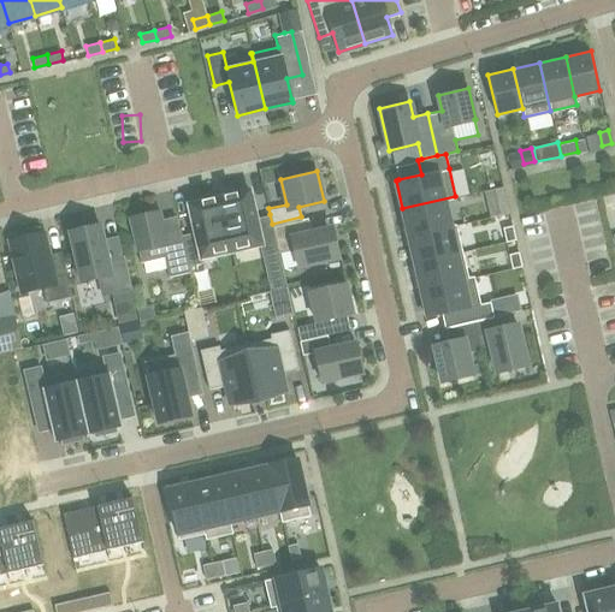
[(287,285),(278,251),(276,239),(272,224),(270,214),(255,217),(249,189),(219,195),(231,250),(260,243),(270,289),(287,285)]
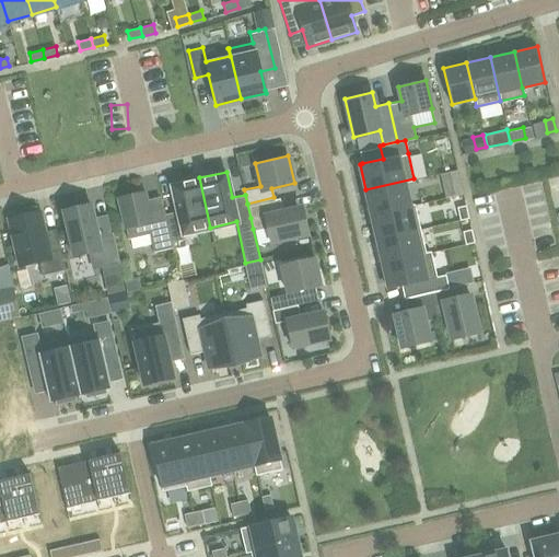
[(171,184),(177,210),(164,212),(170,233),(171,241),(184,238),(183,233),(210,228),(199,177),(171,184)]
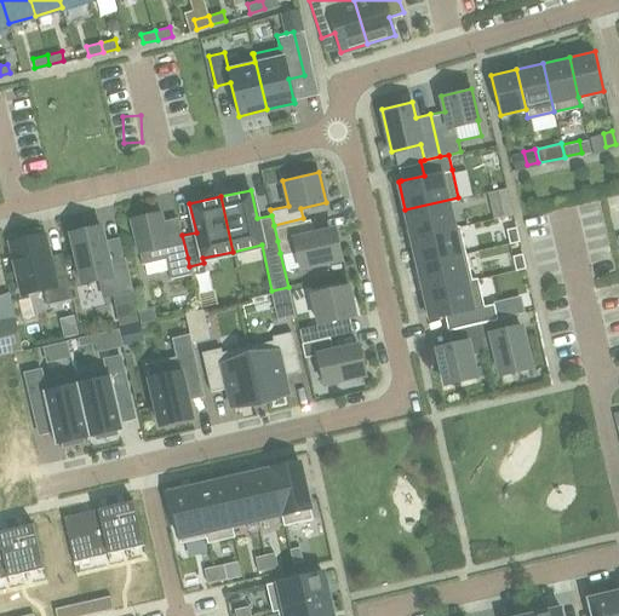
[(458,197),(405,209),(411,236),(459,225),(459,224),(453,225),(447,201),(459,199),(458,197)]
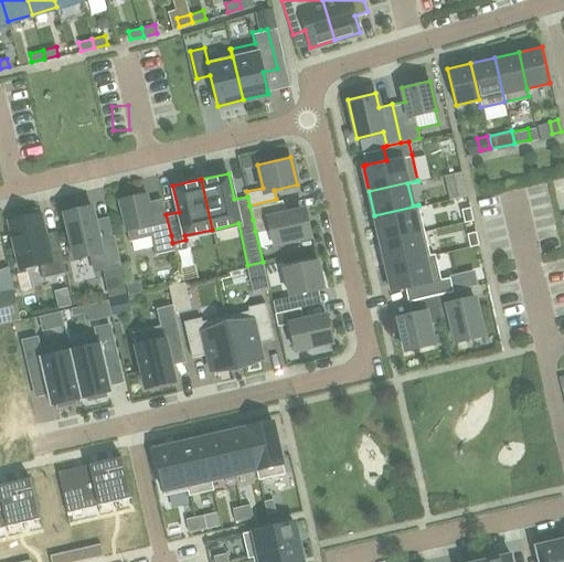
[(464,183),(447,188),(449,198),(466,193),(464,183)]
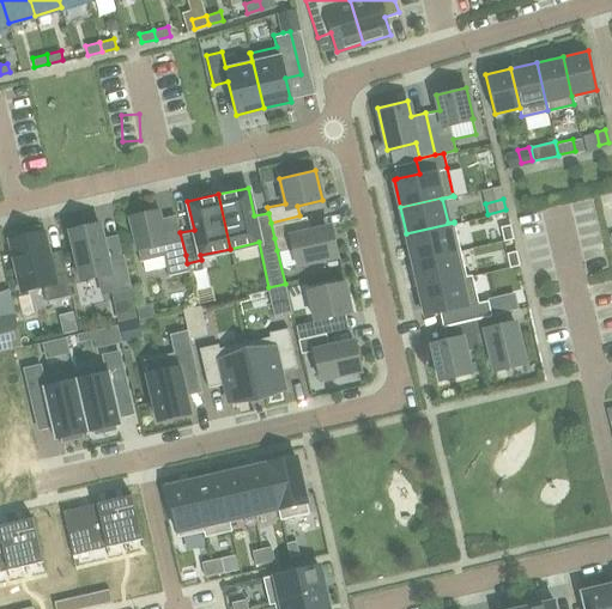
[(158,209),(129,215),(140,260),(163,255),(168,274),(189,269),(186,255),(180,232),(180,227),(163,231),(158,209)]
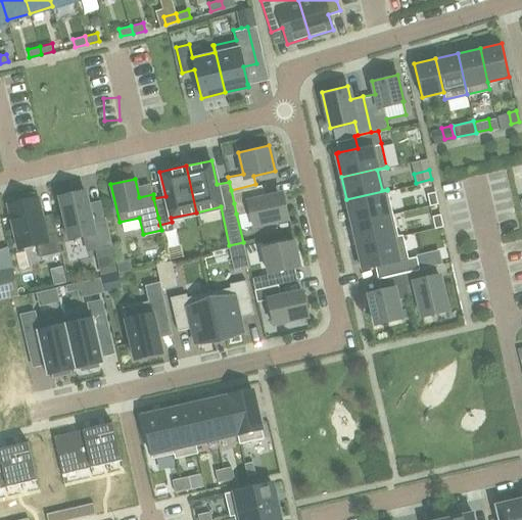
[(255,184),(231,190),(234,203),(247,200),(252,226),(288,218),(282,192),(264,196),(261,183),(255,184)]
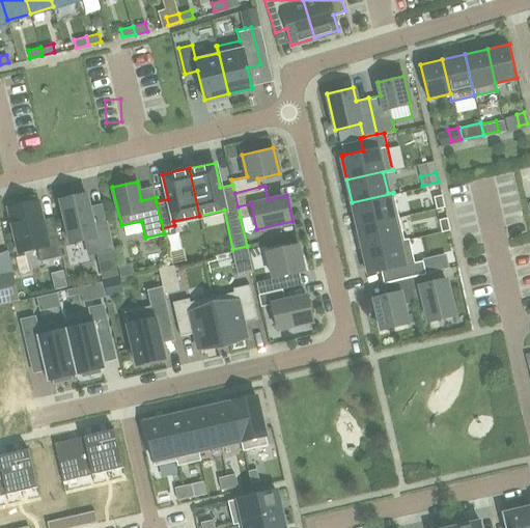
[(85,239),(88,253),(112,247),(112,249),(114,249),(107,219),(106,219),(106,220),(93,223),(86,193),(84,193),(83,189),(82,189),(82,190),(72,192),(73,196),(60,198),(70,242),(85,239)]
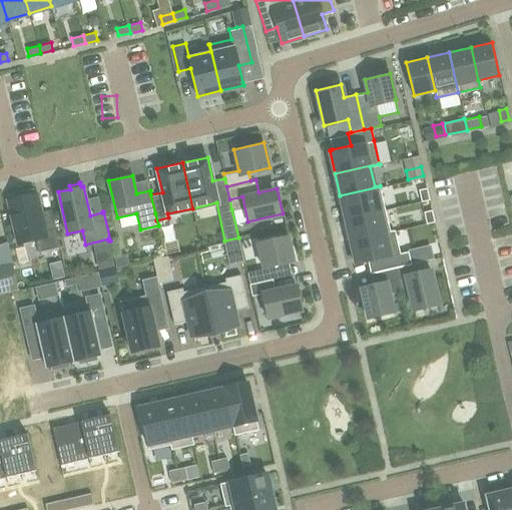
[(380,186),(340,195),(346,217),(385,208),(380,186)]
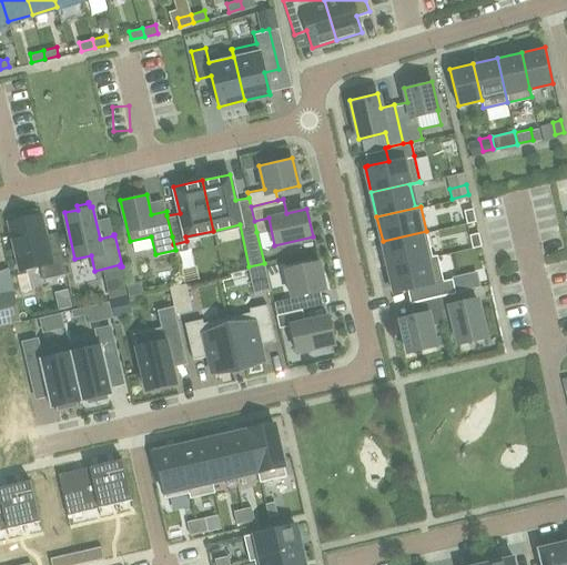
[(475,220),(472,207),(463,209),(466,222),(475,220)]
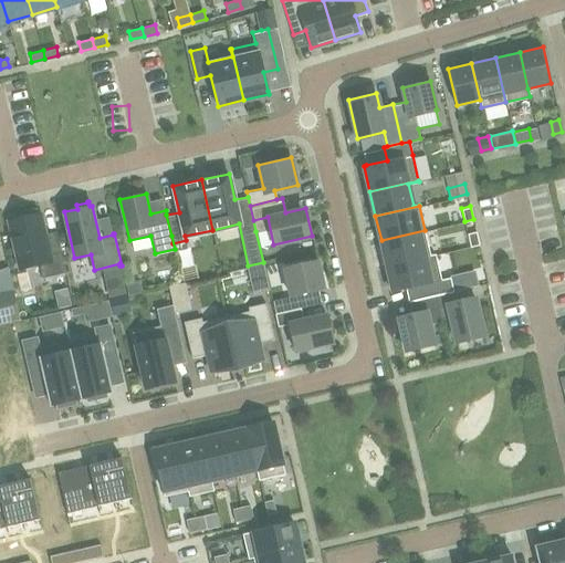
[(495,226),(509,225),(508,208),(494,208),(495,226)]
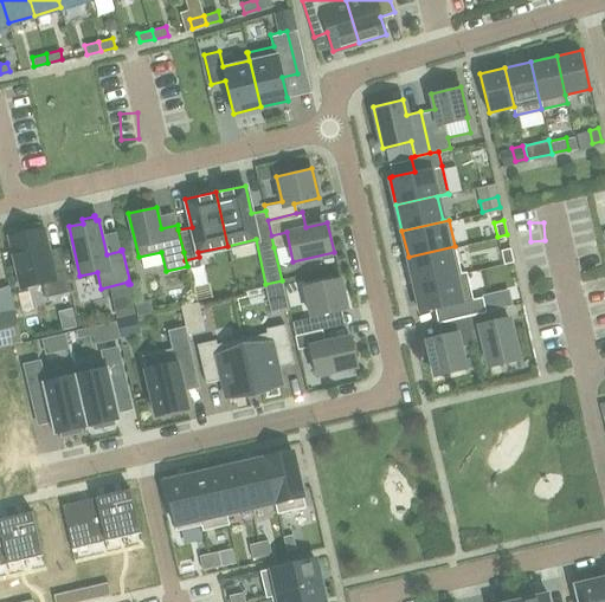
[(10,234),(21,286),(42,282),(45,296),(71,290),(65,267),(53,270),(43,227),(10,234)]
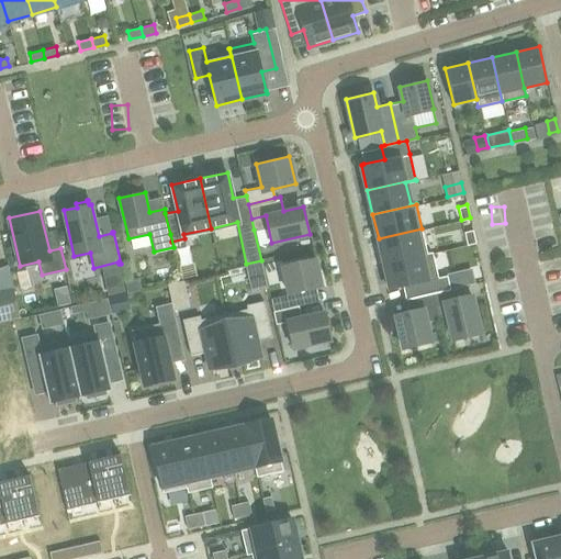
[(422,228),(379,238),(384,263),(433,252),(433,250),(427,253),(422,228)]
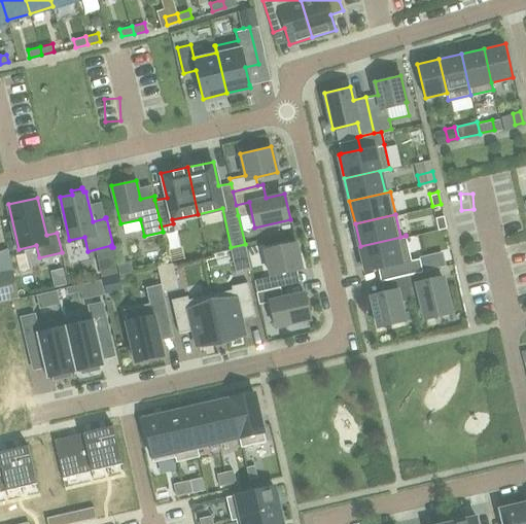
[(434,216),(437,229),(446,226),(443,214),(434,216)]
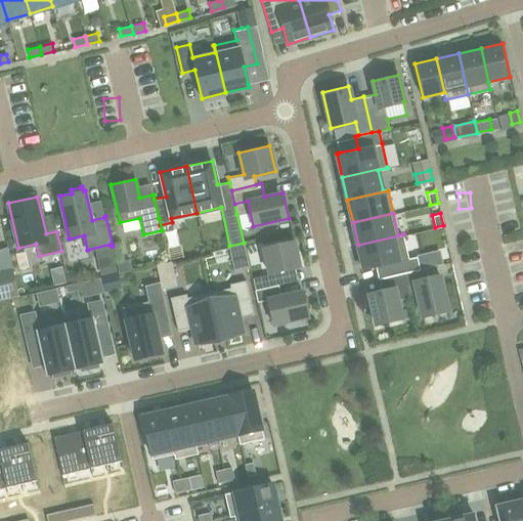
[(403,234),(358,245),(363,269),(376,266),(379,277),(403,272),(415,269),(420,268),(417,256),(408,257),(403,234)]
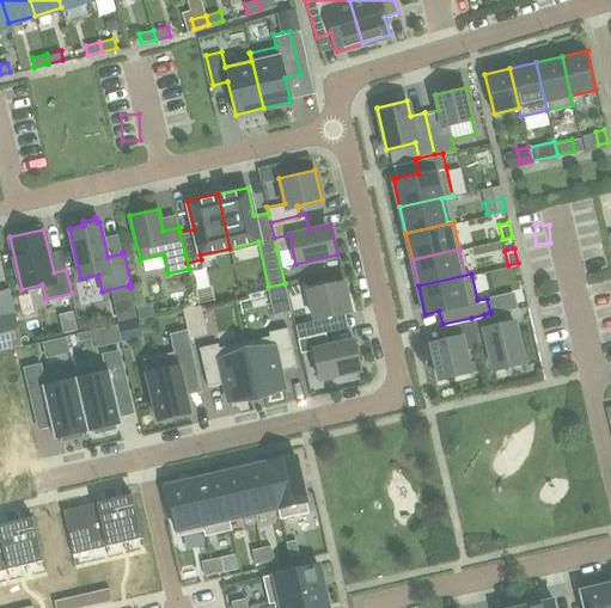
[(349,309),(343,281),(307,288),(315,318),(349,309)]
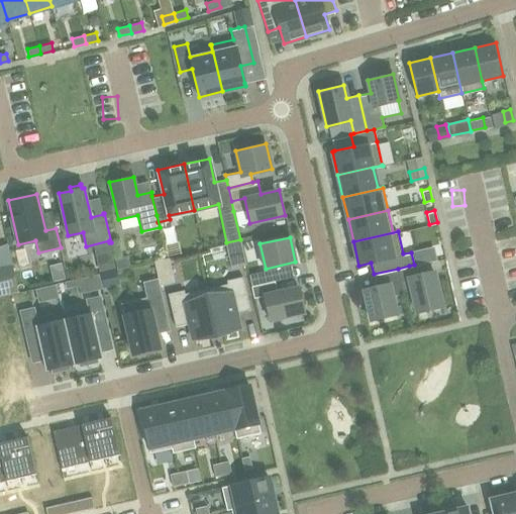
[(226,242),(225,243),(231,267),(245,264),(240,239),(226,242)]
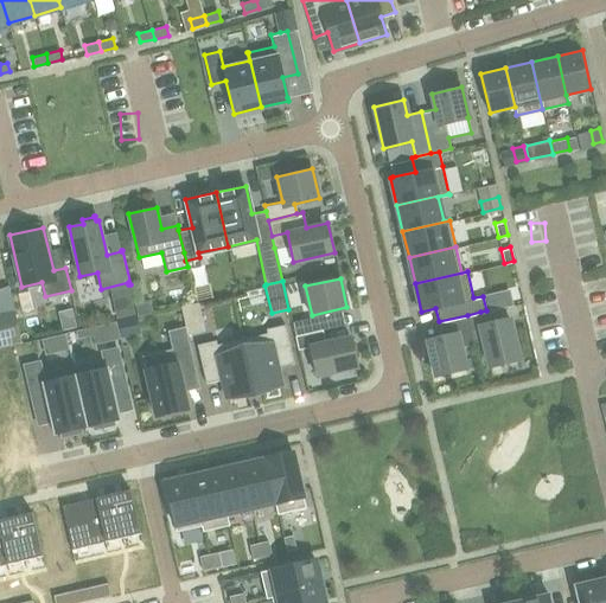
[(307,305),(301,281),(293,283),(299,307),(307,305)]
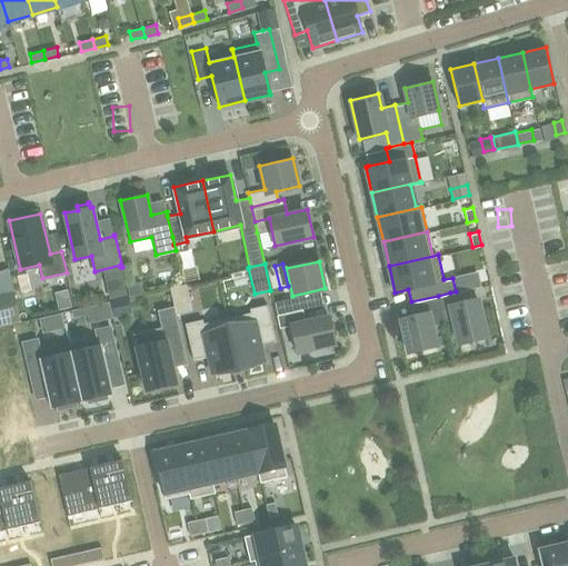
[(129,296),(142,293),(140,280),(127,284),(129,296)]
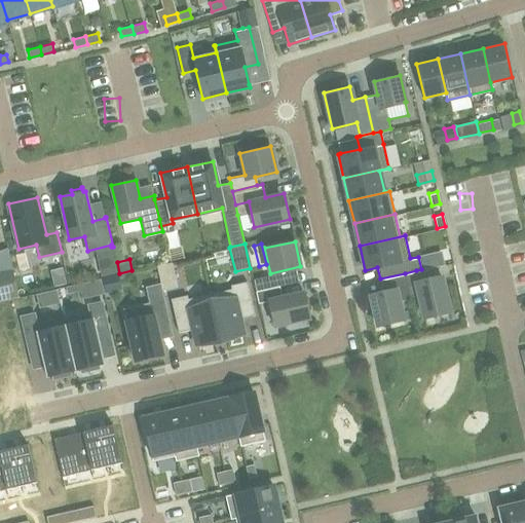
[(172,261),(156,265),(160,282),(162,289),(177,285),(172,261)]
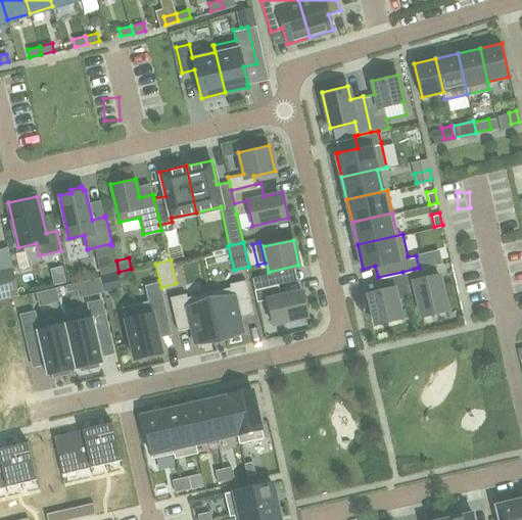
[(0,297),(16,293),(10,267),(0,269),(0,297)]
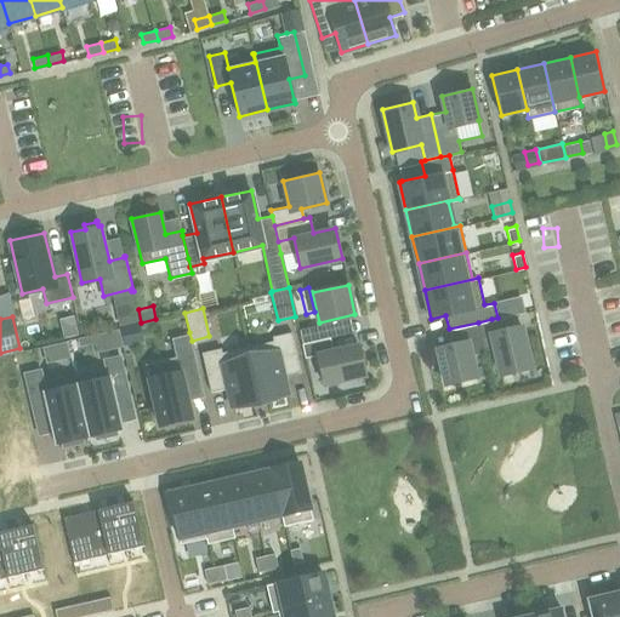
[(491,319),(478,323),(481,335),(482,335),(484,348),(494,347),(500,375),(532,367),(522,325),(510,329),(504,330),(495,332),(491,319)]
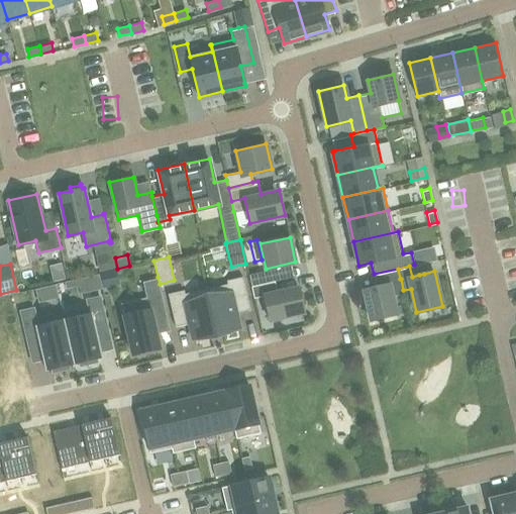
[(114,269),(99,273),(101,283),(116,279),(114,269)]
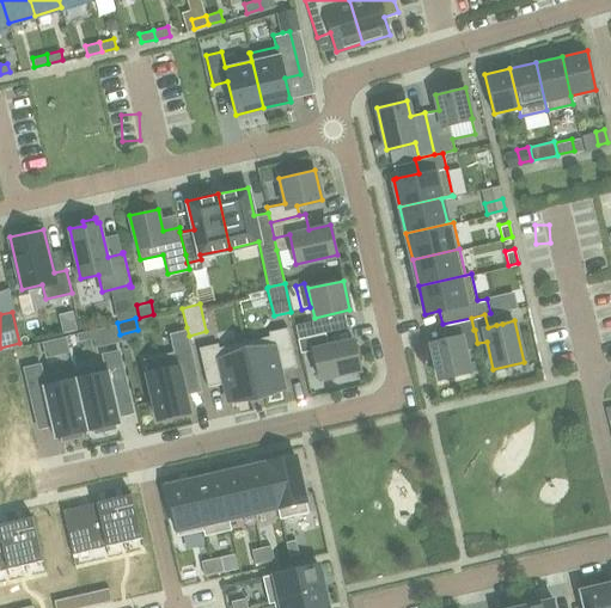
[(446,338),(431,342),(439,378),(469,370),(463,347),(477,343),(475,330),(474,330),(471,318),(443,324),(446,338)]
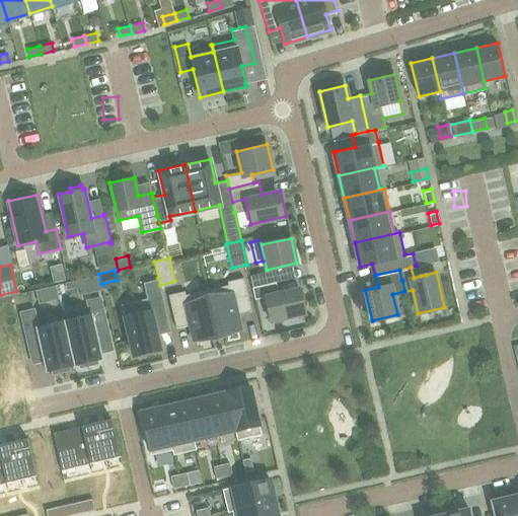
[(257,273),(249,274),(251,286),(260,285),(257,273)]
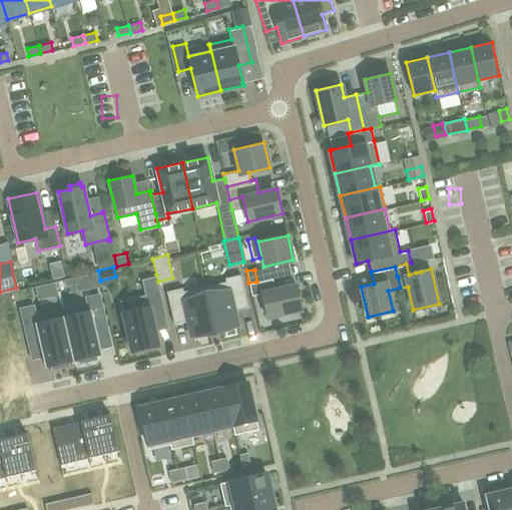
[(76,282),(77,290),(101,285),(98,271),(74,276),(76,282)]
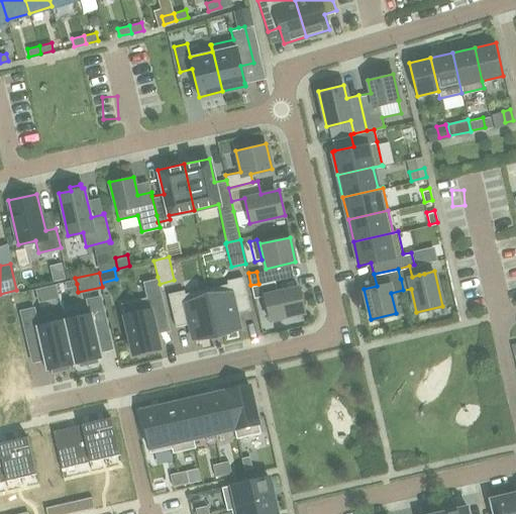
[(227,283),(206,288),(216,332),(239,327),(236,311),(249,308),(242,276),(226,279),(227,283)]
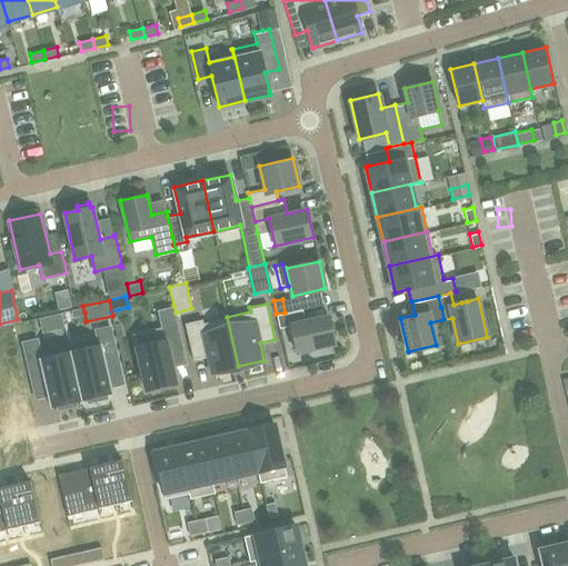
[(155,343),(136,346),(146,389),(176,383),(168,348),(182,345),(176,313),(173,305),(157,309),(161,326),(151,328),(155,343)]
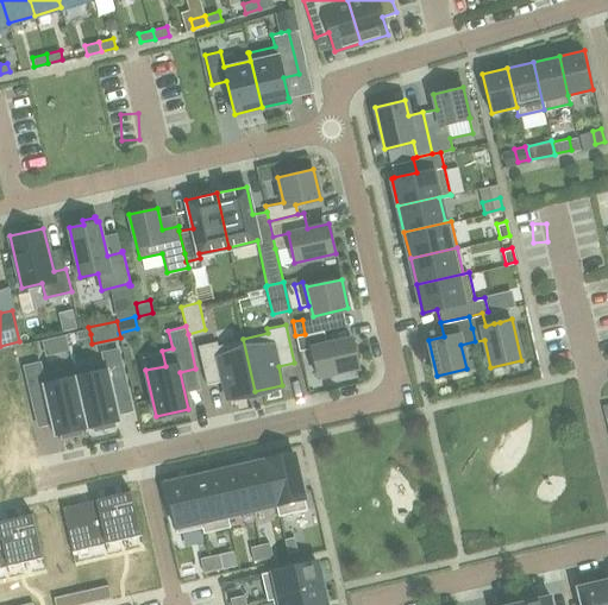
[(305,334),(295,335),(299,350),(311,347),(318,376),(358,366),(351,336),(326,342),(324,329),(305,334)]
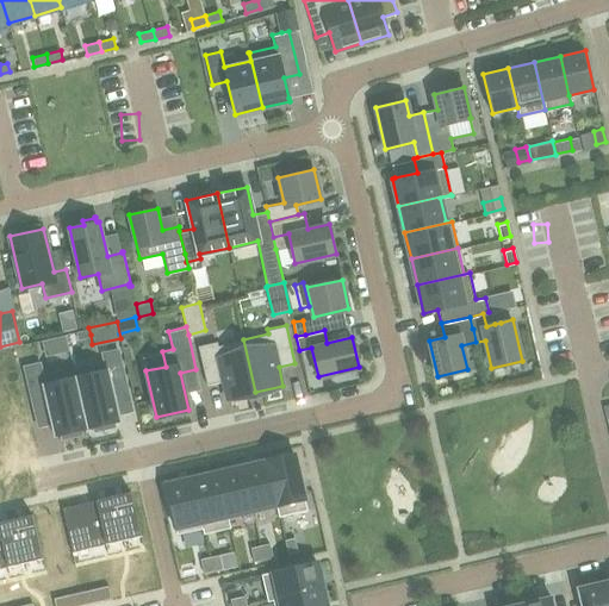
[(68,349),(64,333),(42,338),(45,354),(68,349)]
